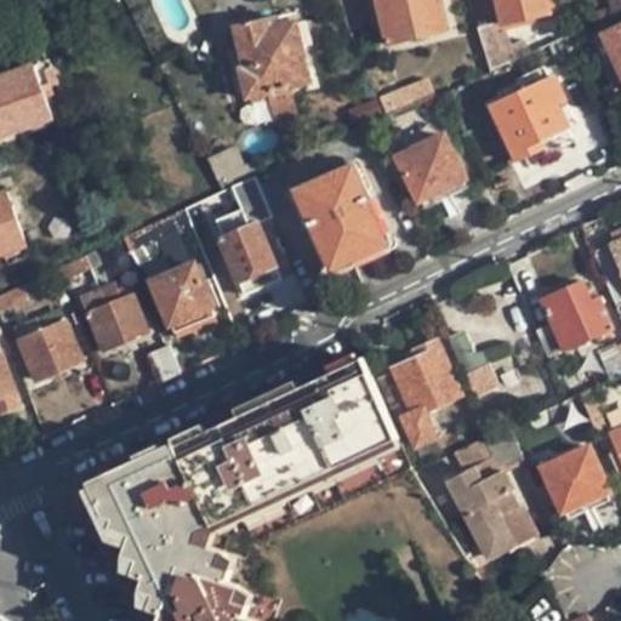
[(376,0),(386,44),(450,29),(444,0),(376,0)]
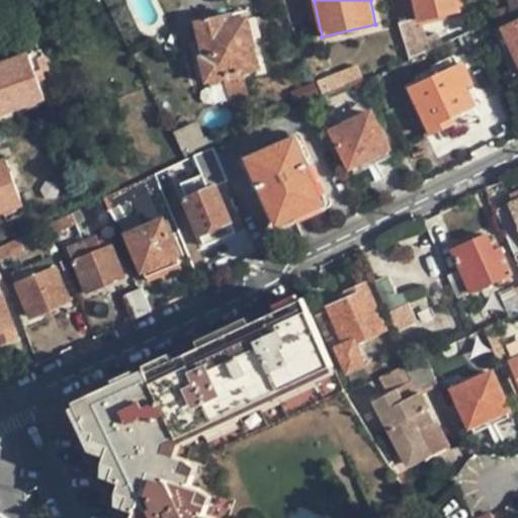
[(457,0),(412,0),(416,18),(417,21),(460,11),(457,0)]
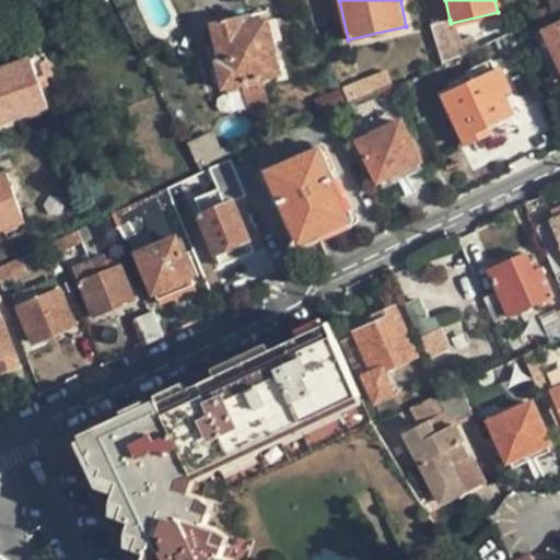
[(546,0),(551,18),(559,13),(559,6),(558,0),(546,0)]
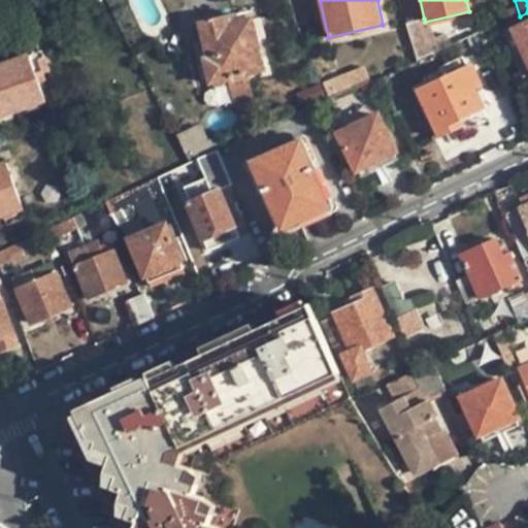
[(210,85),(228,79),(245,75),(264,71),(253,18),(235,22),(233,14),(200,22),(208,55),(203,56),(210,85)]
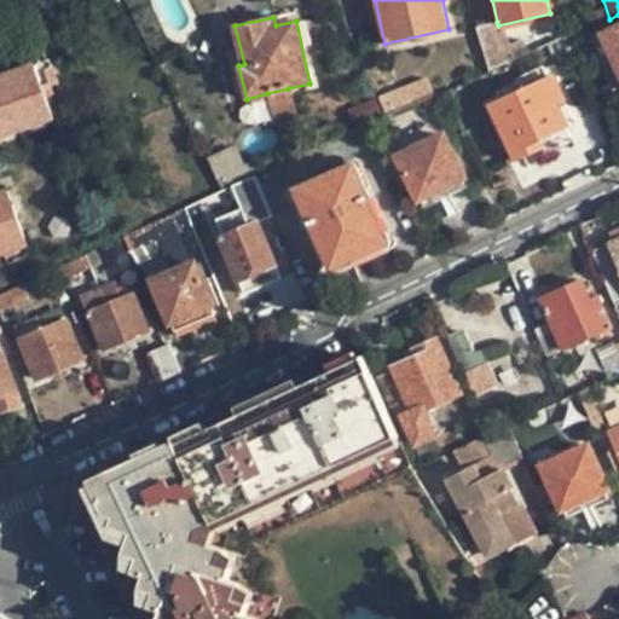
[(498,25),(497,22),(476,28),(489,71),(530,53),(522,40),(510,44),(504,32),(499,33),(498,25)]
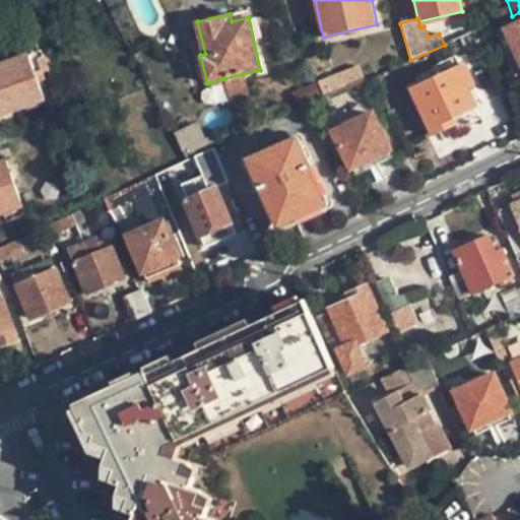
[(519,20),(504,28),(519,63),(519,20)]
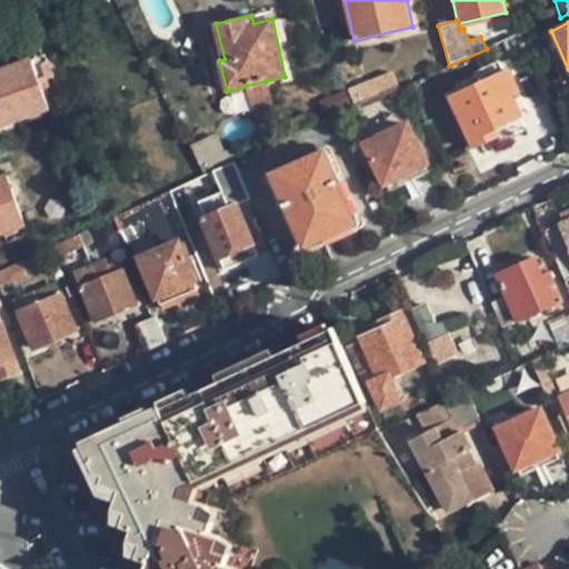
[(33,59),(0,70),(0,128),(49,110),(33,59)]
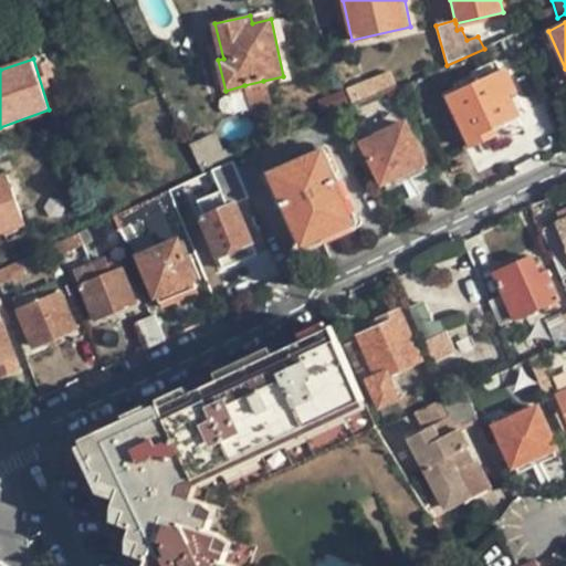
[(472,72),(475,83),(503,71),(498,61),(472,72)]
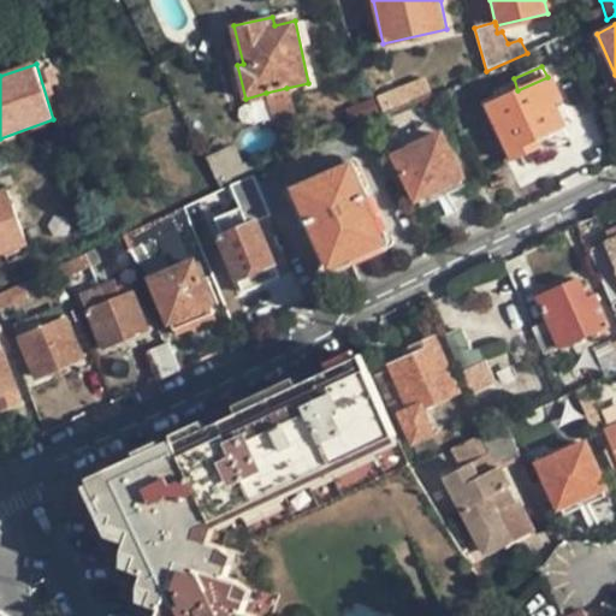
[(539,138),(564,126),(555,102),(562,99),(552,75),(548,77),(517,90),(487,105),(513,161),(543,148),(539,138)]
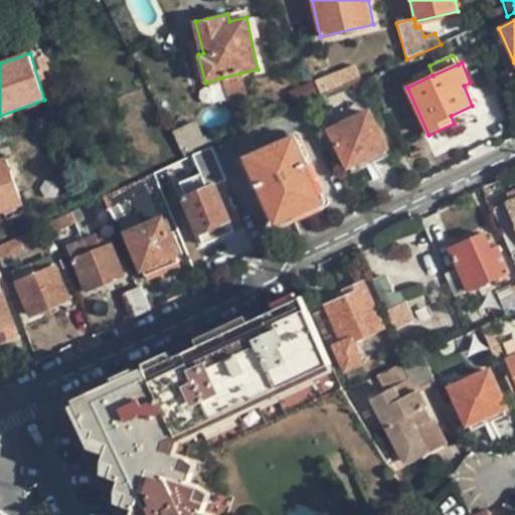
[(337,72),(316,81),(323,97),(338,90),(344,87),(337,72)]
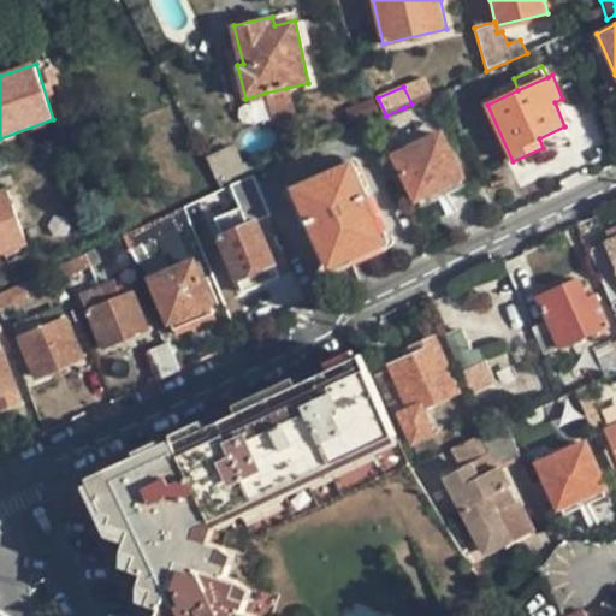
[(291,111),(286,88),(266,93),(271,114),(291,111)]
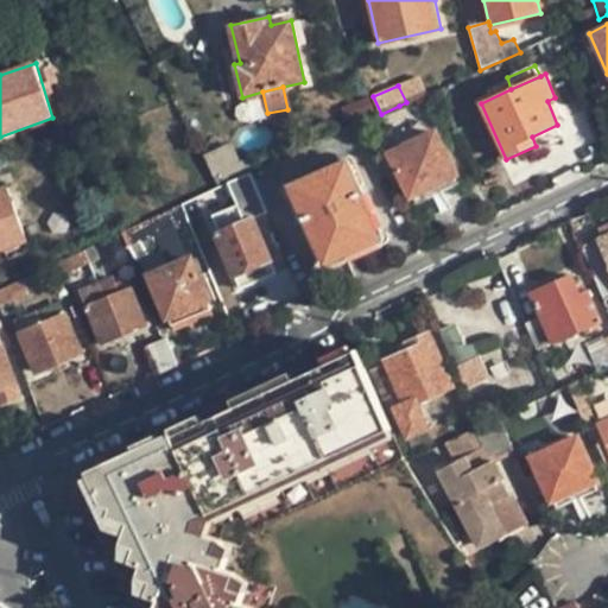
[(422,95),(406,102),(399,106),(406,124),(430,113),(422,95)]
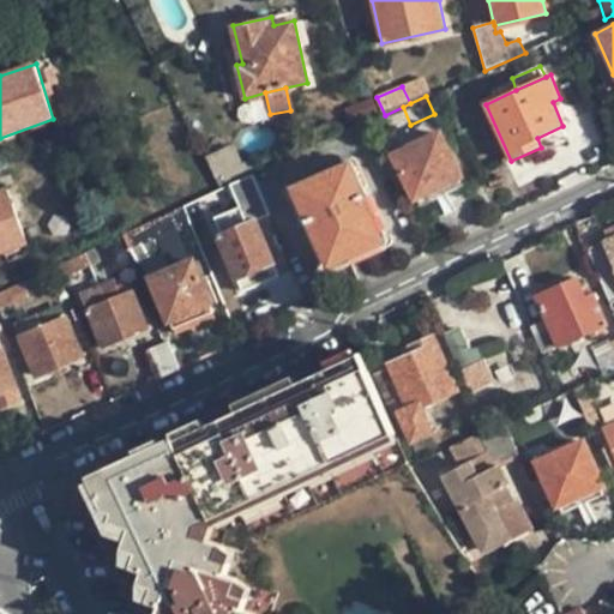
[(365,101),(348,109),(354,122),(371,114),(365,101)]
